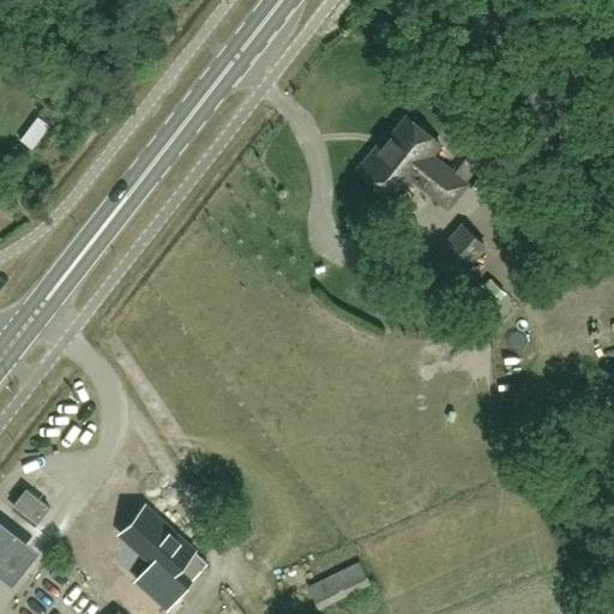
[(407,118),(380,151),(413,178),(447,206),(465,184),(429,155),(439,144),(407,118)]
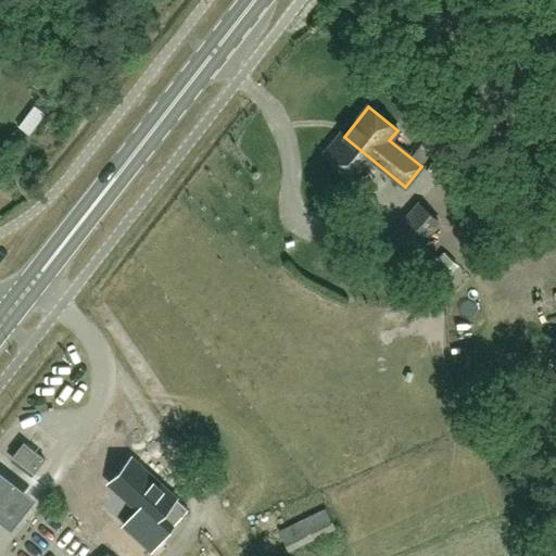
[(374,161),(344,137),(341,135),(326,154),(341,166),(341,171),(349,177),(354,176),(358,180),(374,161)]
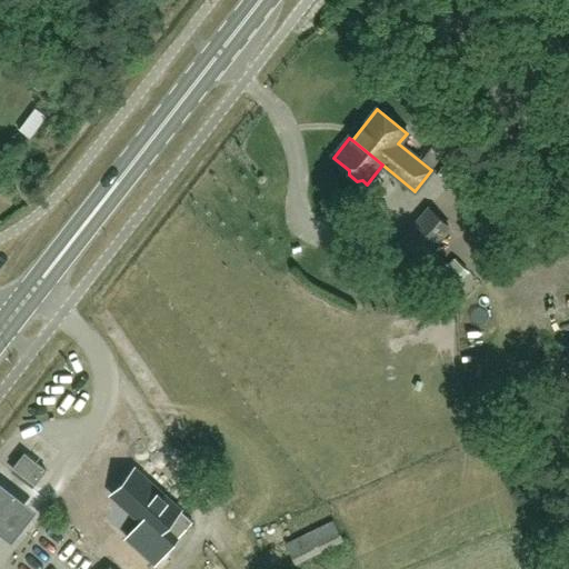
[(429,209),(402,239),(422,257),(449,227),(429,209)]
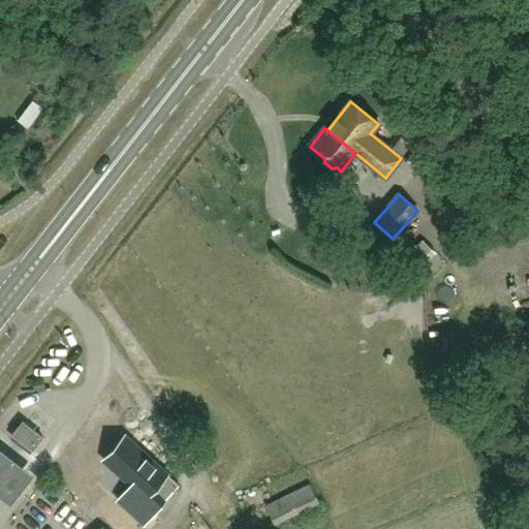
[(425,242),(401,268),(414,280),(438,255),(425,242)]
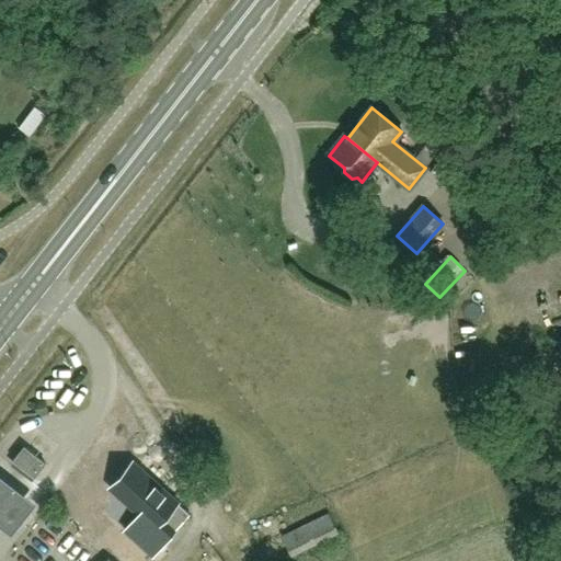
[(33,479),(44,466),(22,448),(11,462),(33,479)]
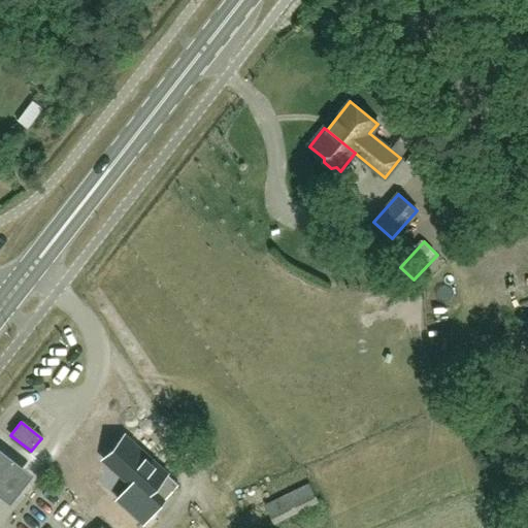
[(164,499),(176,485),(165,474),(137,450),(117,473),(143,497),(142,499),(155,510),(164,499)]
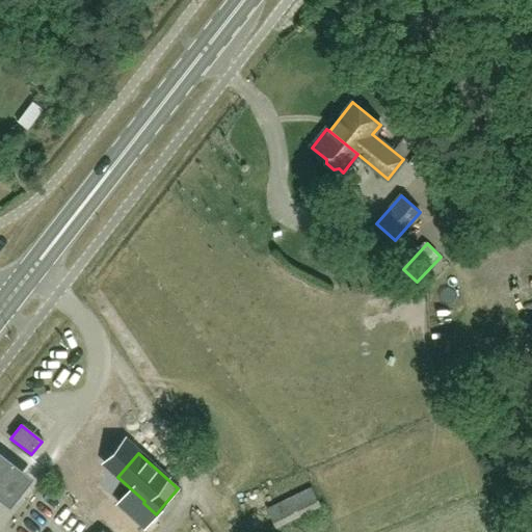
[(32,481),(0,456),(0,503),(9,511),(32,481)]
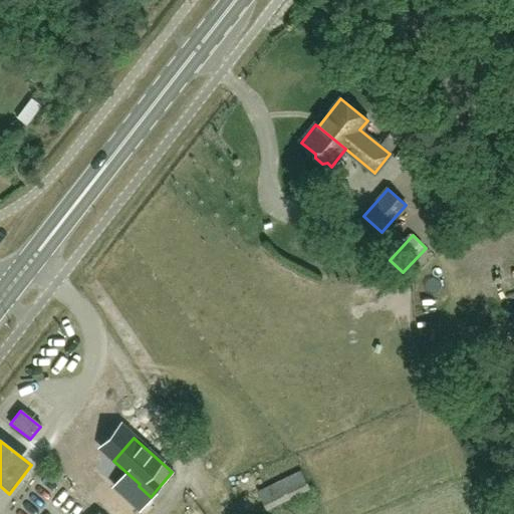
[(265,512),(309,491),(301,471),(256,493),(265,512)]
